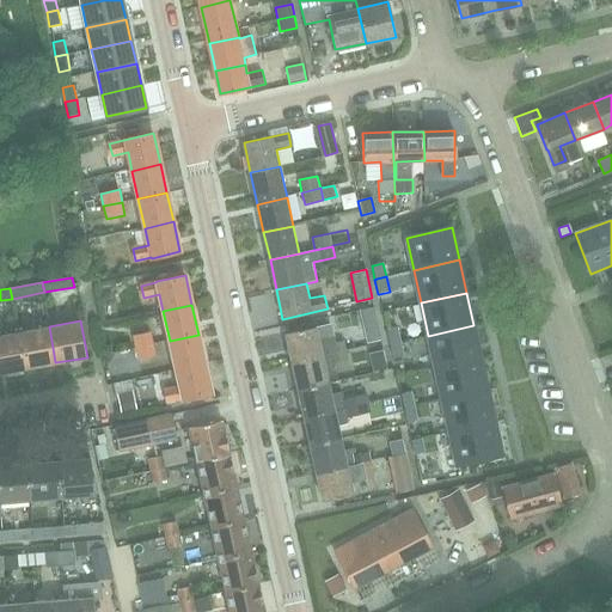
[(473,325),(428,336),(434,367),(481,357),(473,325)]
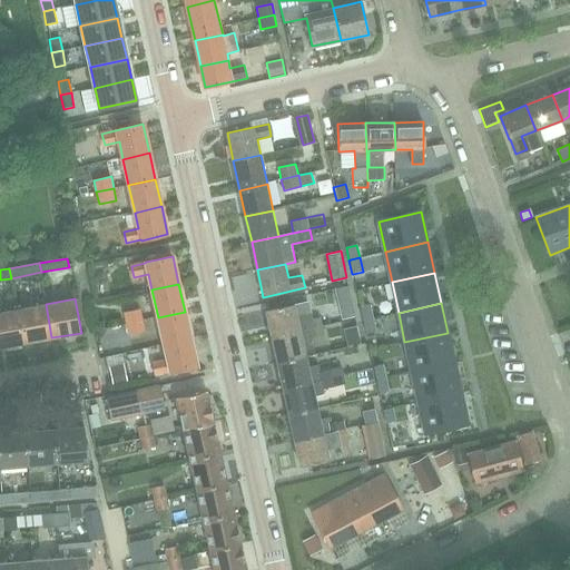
[(17,310),(22,343),(51,337),(46,304),(17,310)]
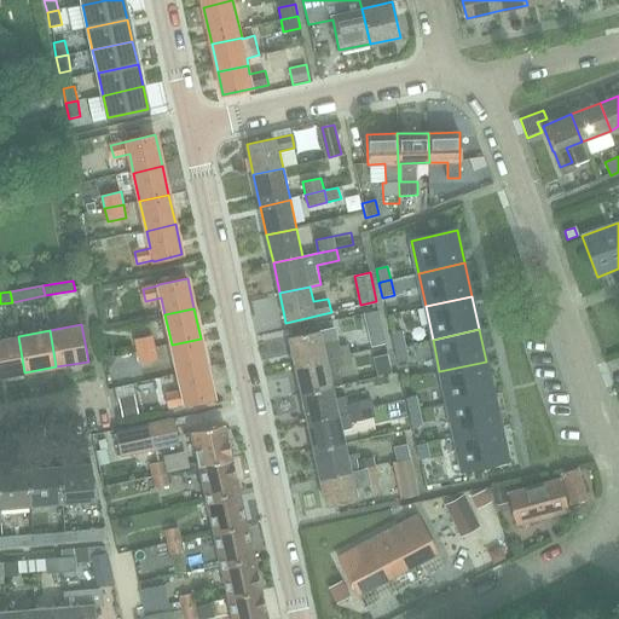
[(289,337),(295,366),(351,354),(348,343),(334,347),(333,342),(324,343),(320,330),(289,337)]
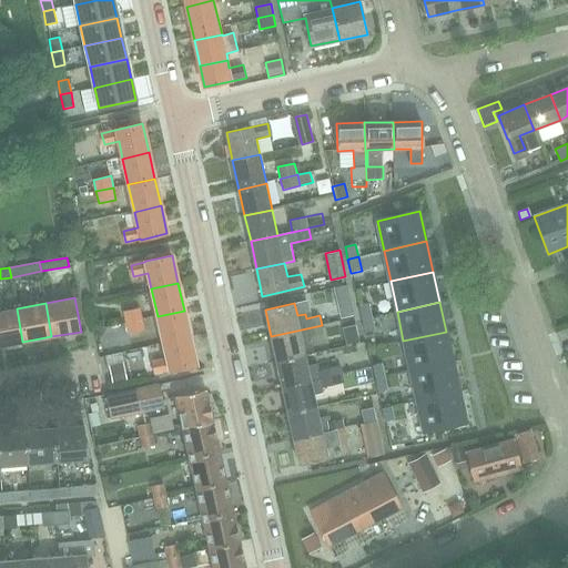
[(351,303),(337,306),(340,318),(353,316),(351,303)]
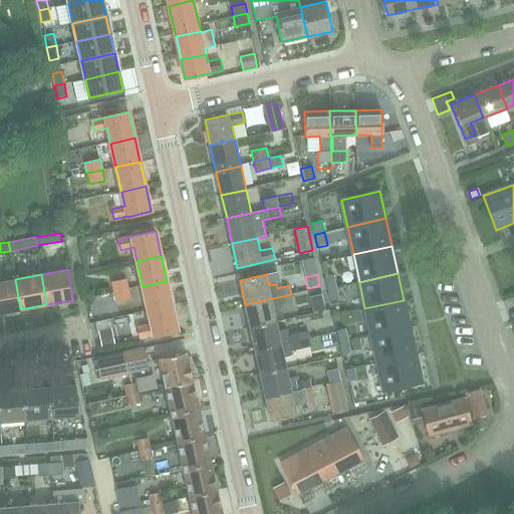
[(324,277),(326,288),(327,288),(336,286),(334,275),(325,277),(324,277)]
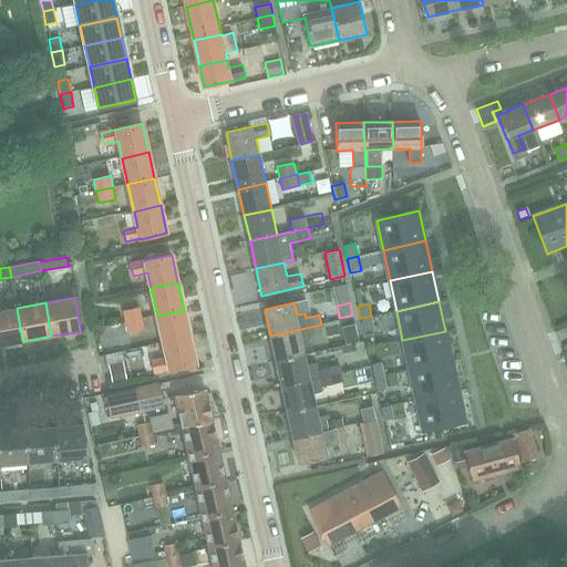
[(141,307),(123,311),(127,333),(145,329),(141,307)]
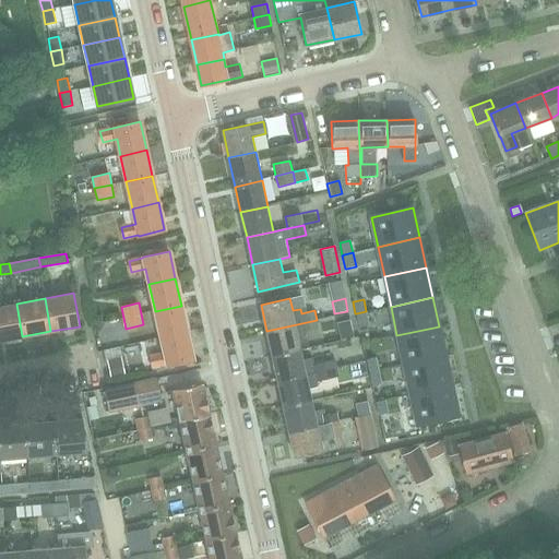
[(0,306),(0,340),(22,336),(16,304),(0,306)]
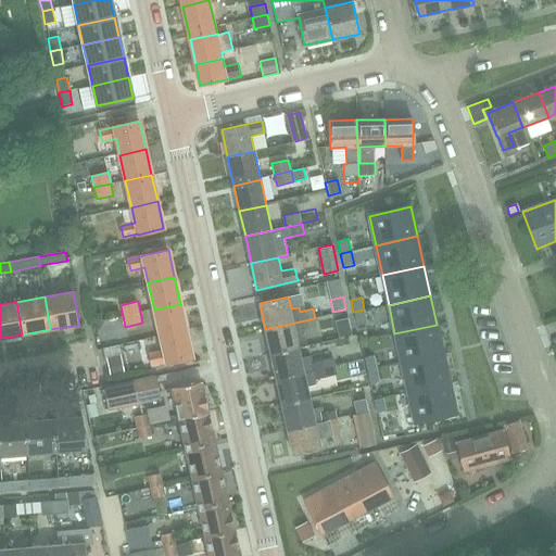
[(154,310),(160,335),(186,329),(180,304),(154,310)]
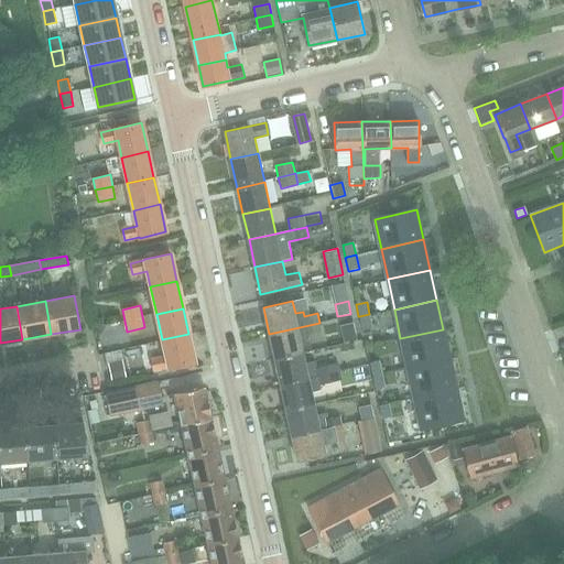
[(361,329),(362,329),(372,327),(369,314),(359,316),(358,316),(361,329)]
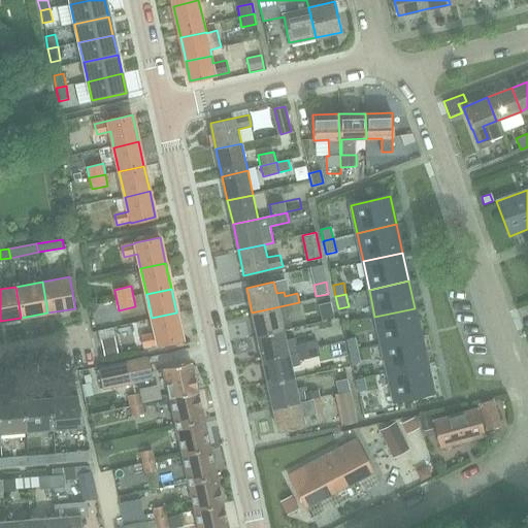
[(252,312),(258,337),(285,331),(292,329),(288,312),(301,309),(299,302),(252,312)]
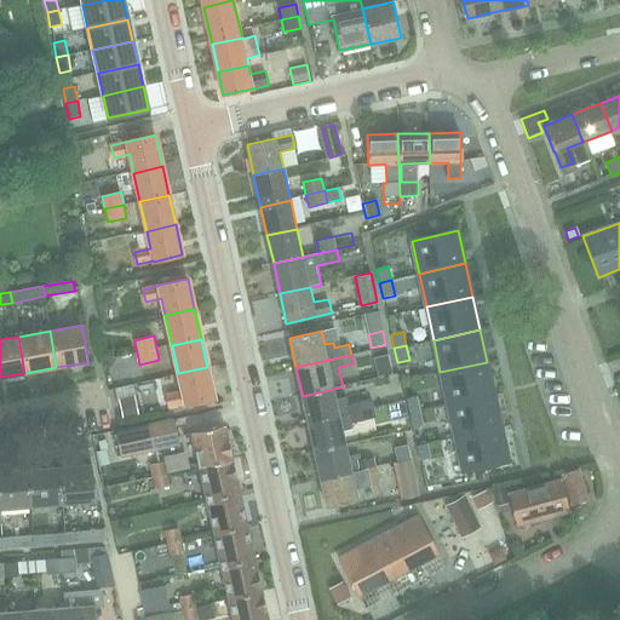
[(487,362),(440,372),(448,405),(494,395),(487,362)]
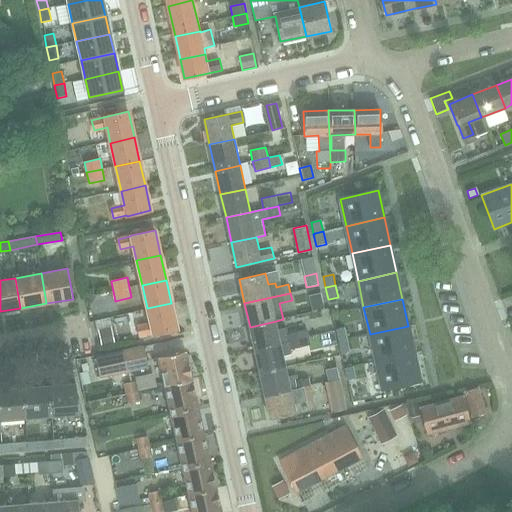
[(140,337),(177,329),(171,303),(147,308),(150,323),(138,326),(140,337)]
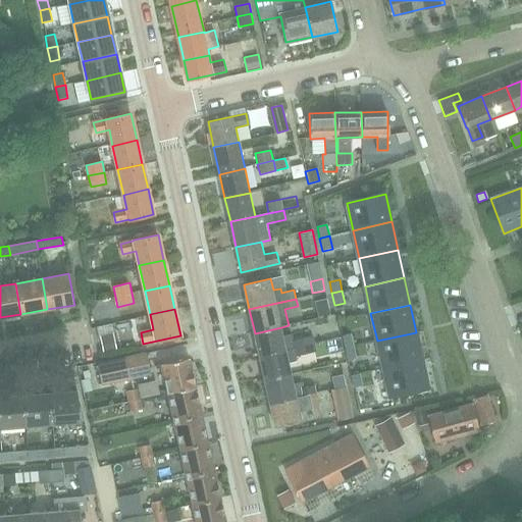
[(255,333),(260,356),(285,351),(306,346),(306,345),(315,343),(314,335),(294,340),(293,333),(283,335),(281,327),(255,333)]
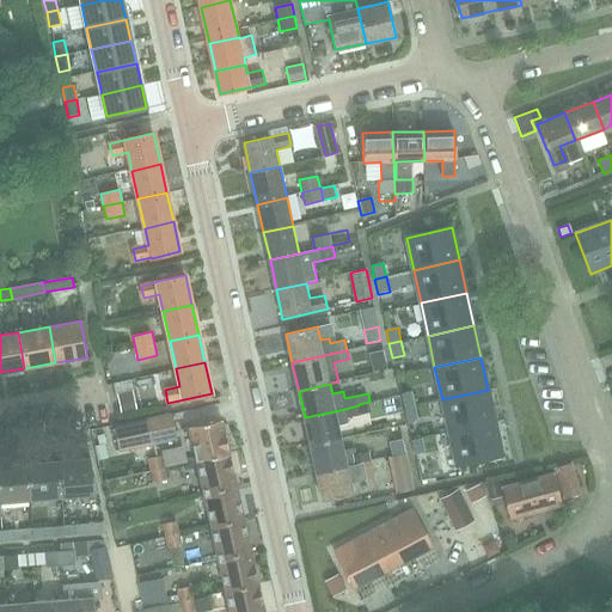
[(488,390),(442,399),(450,433),(495,422),(488,390)]
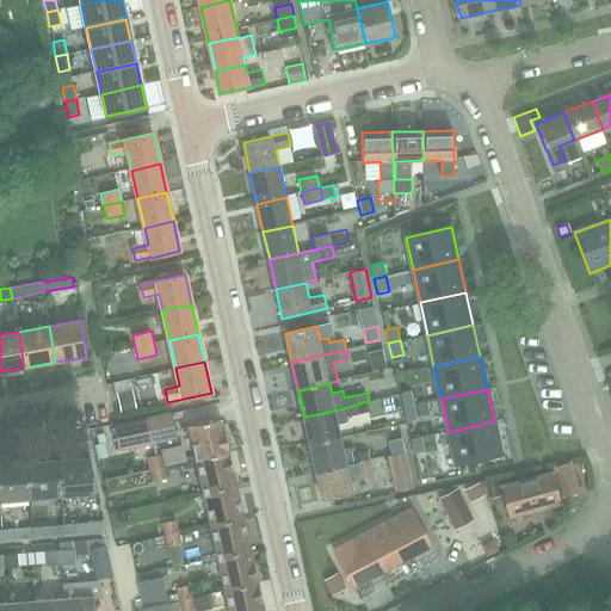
[(133,390),(117,394),(121,413),(136,409),(133,390)]
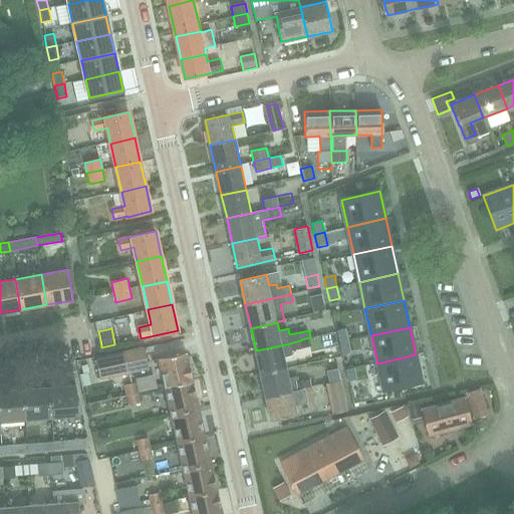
[(336,331),(338,342),(348,340),(345,329),(336,331)]
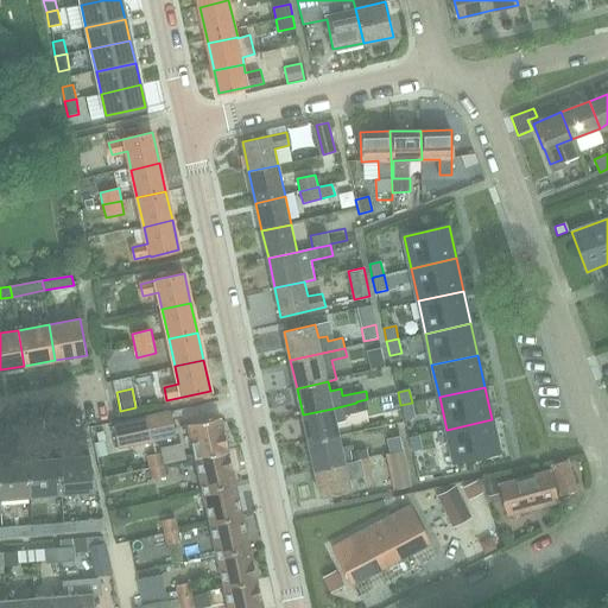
[(303,415),(309,443),(340,436),(337,423),(348,420),(347,415),(369,409),(367,399),(356,401),(356,403),(333,409),(303,415)]
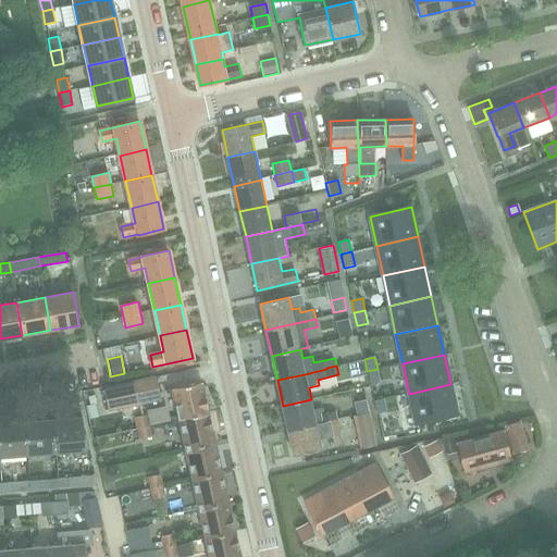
[(380,382),(378,369),(367,371),(370,384),(380,382)]
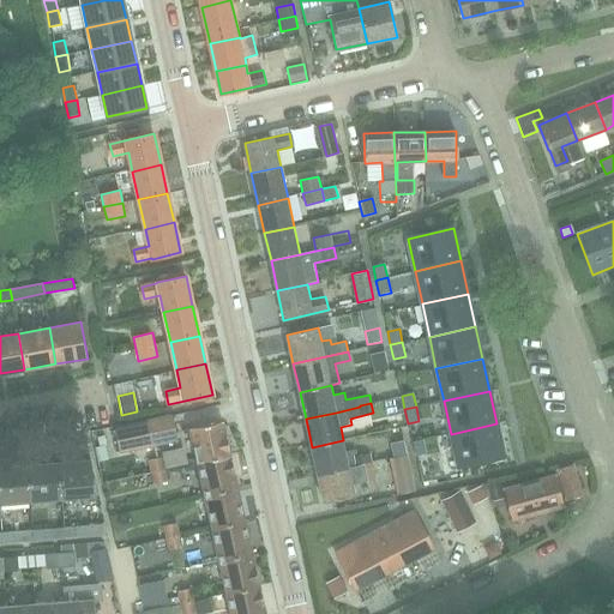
[(148,421),(115,428),(121,452),(154,445),(176,440),(172,415),(148,421)]
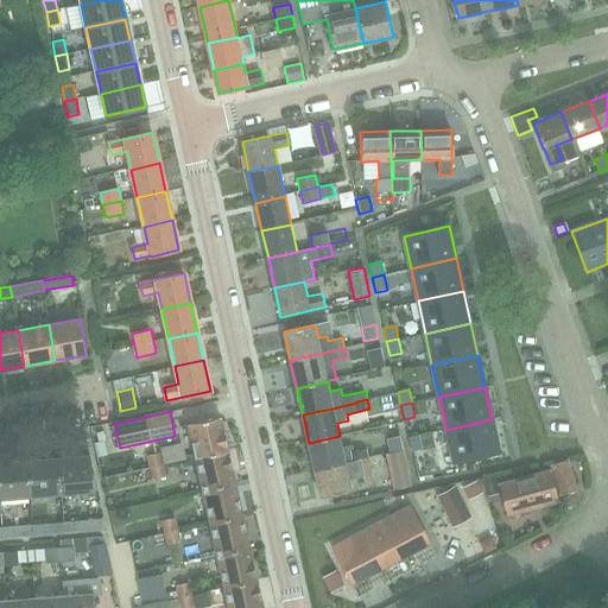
[(189,424),(196,457),(229,450),(222,417),(189,424)]
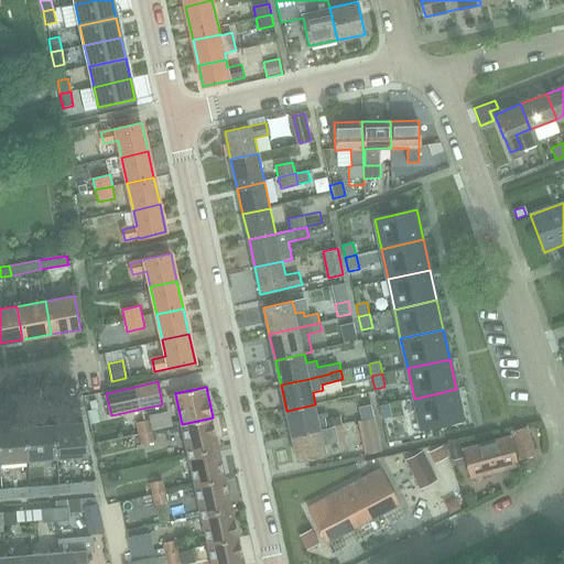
[(456,389),(414,399),(421,429),(463,420),(456,389)]
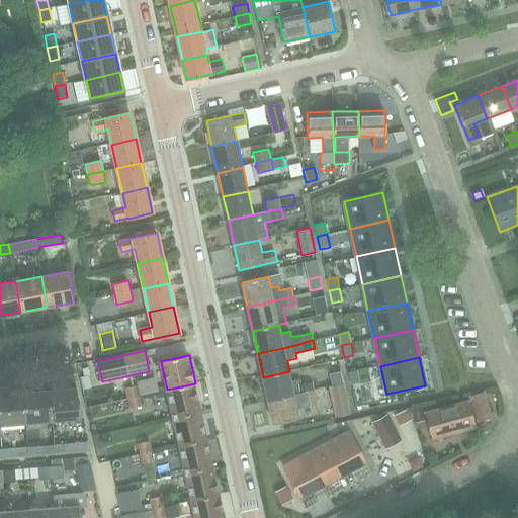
[(351,384),(352,384),(359,382),(357,370),(349,372),(348,372),(351,384)]
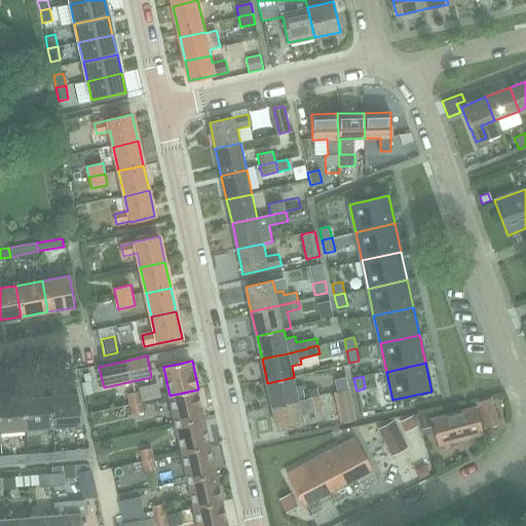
[(267,383),(272,407),(320,397),(317,387),(305,390),(304,386),(297,387),(294,377),(267,383)]
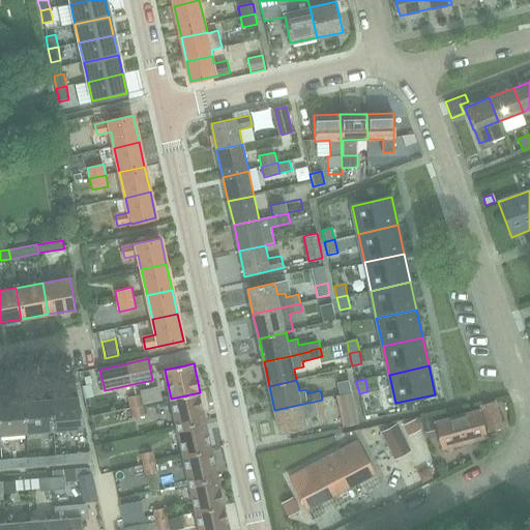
[(349,380),(336,382),(339,394),(351,392),(349,380)]
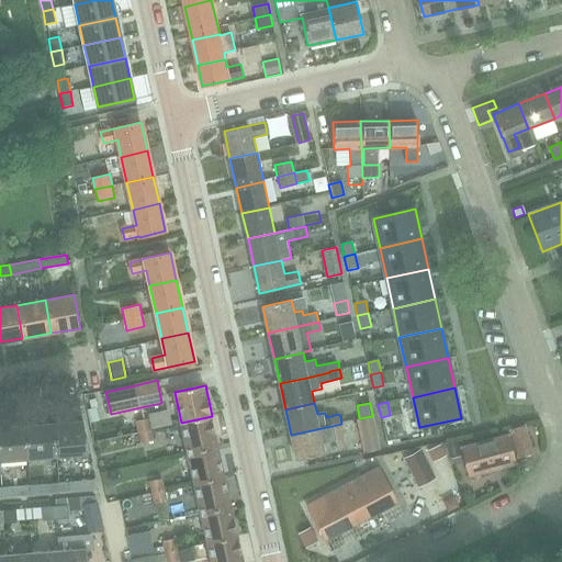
[(88,409),(87,409),(90,423),(100,420),(97,407),(91,408),(88,409)]
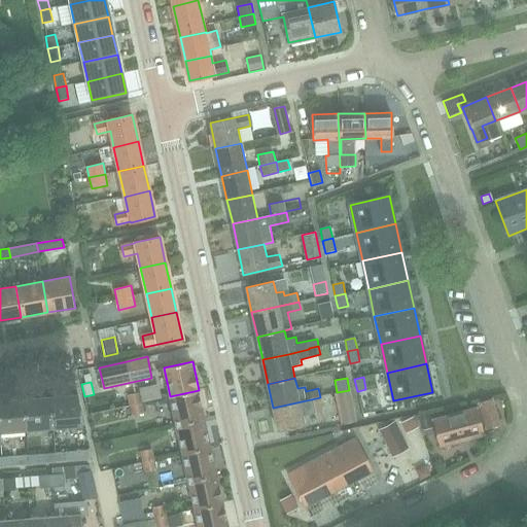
[(170,396),(176,424),(205,418),(199,390),(170,396)]
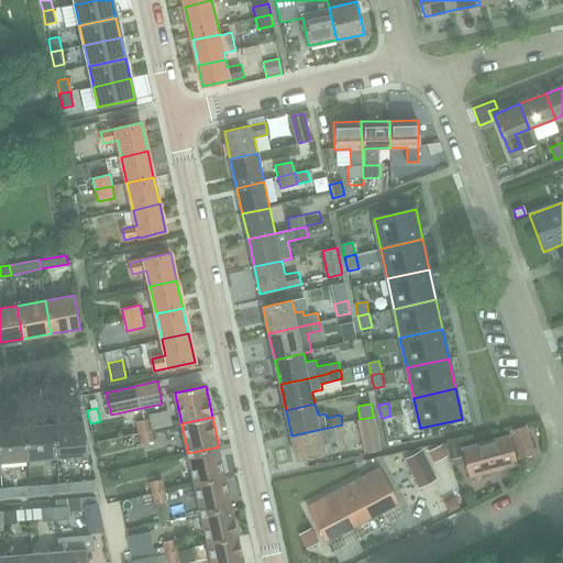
[(381,450),(373,417),(360,419),(356,420),(364,453),(381,450)]
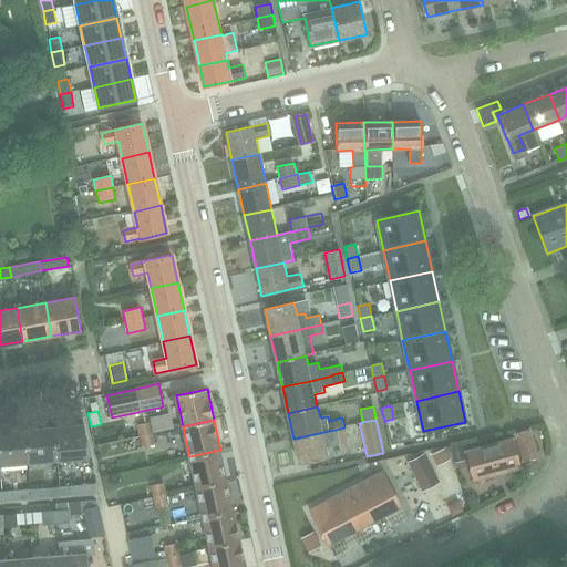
[(132,428),(134,437),(153,433),(151,422),(137,424),(137,426),(132,428)]
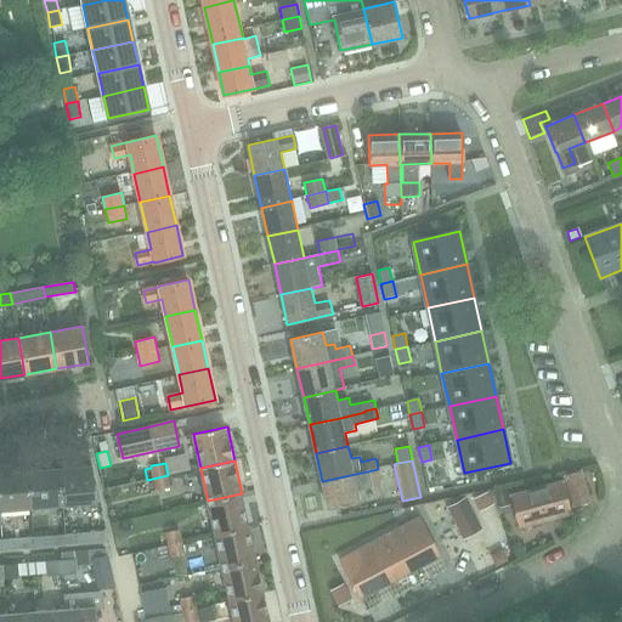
[(61,468),(64,505),(95,502),(92,465),(61,468)]
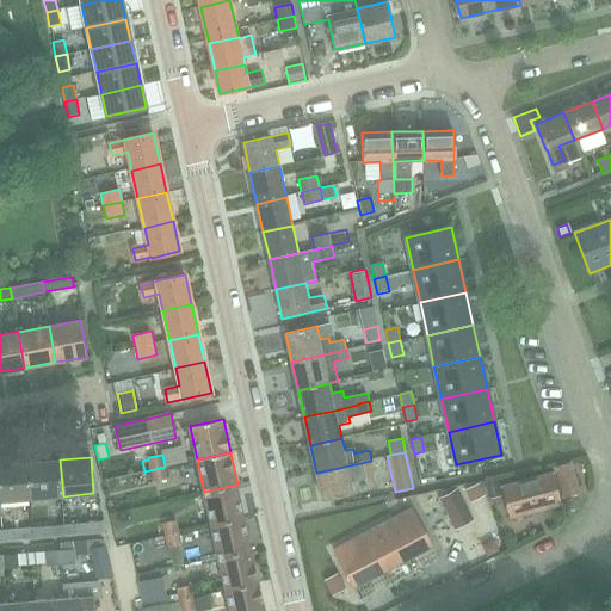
[(29,463),(31,499),(63,497),(60,460),(29,463)]
